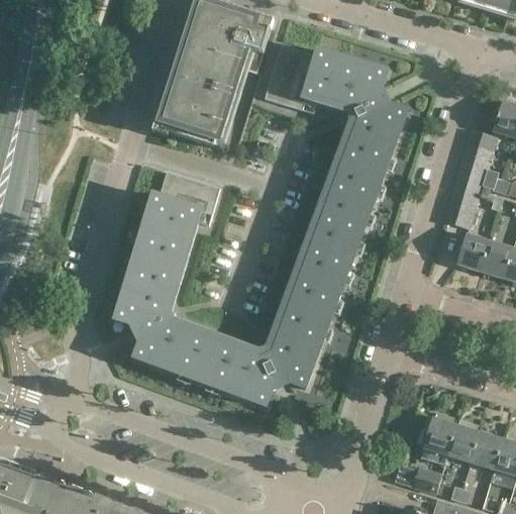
[(85,0),(62,0),(61,8),(85,10),(85,0)]
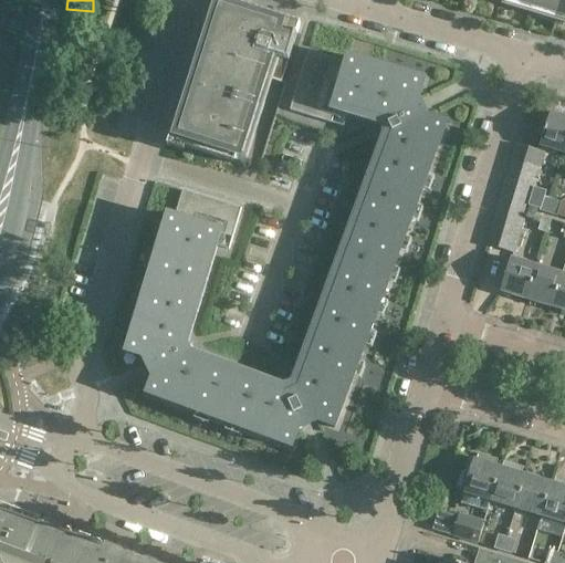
[(210,0),(166,143),(167,143),(168,139),(242,163),(270,76),(280,79),(299,20),(236,0),(210,0)]
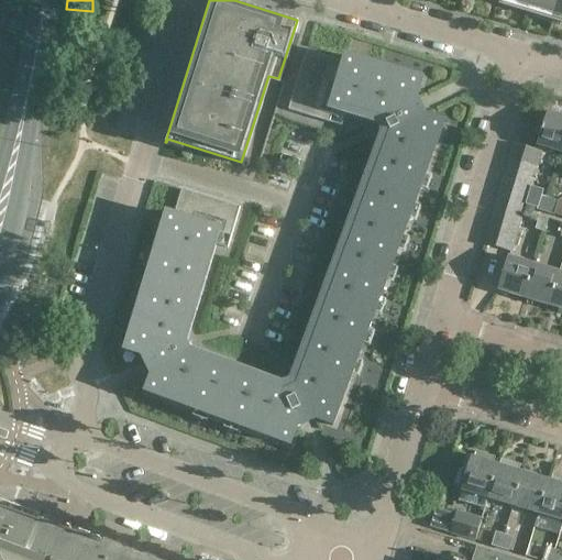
[(528,0),(527,8),(536,11),(535,14),(548,18),(549,14),(552,15),(555,0),(528,0)]
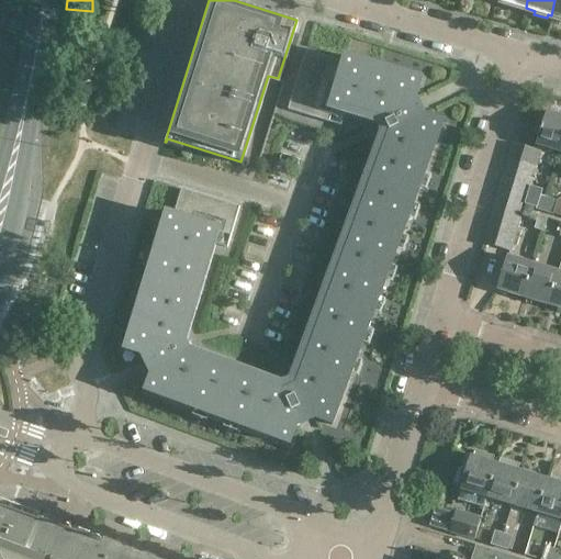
[(554,0),(551,15),(560,18),(560,0),(554,0)]
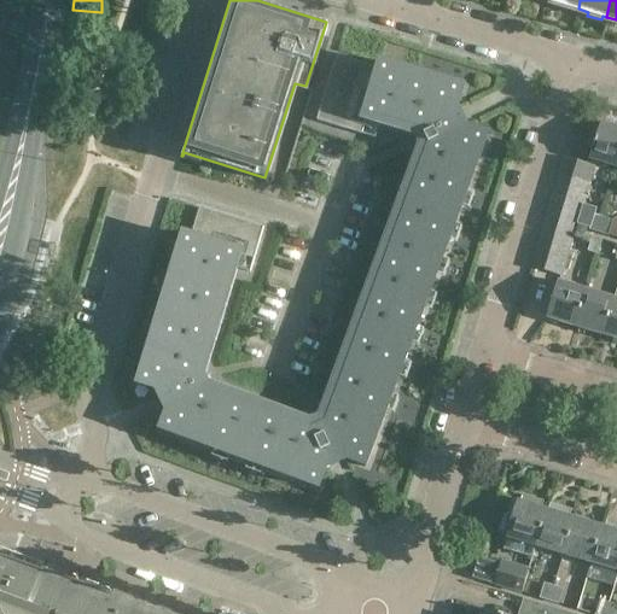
[(397,71),(335,52),(315,117),(373,134),(377,122),(414,133),(418,140),(318,413),(309,416),(208,379),(203,370),(236,264),(249,268),(262,223),(198,204),(182,253),(175,252),(141,364),(144,366),(176,430),(175,432),(301,478),(302,475),(327,463),(367,445),(371,446),(481,148),(477,147),(464,121),(444,81),(446,79),(400,65),(397,71)]
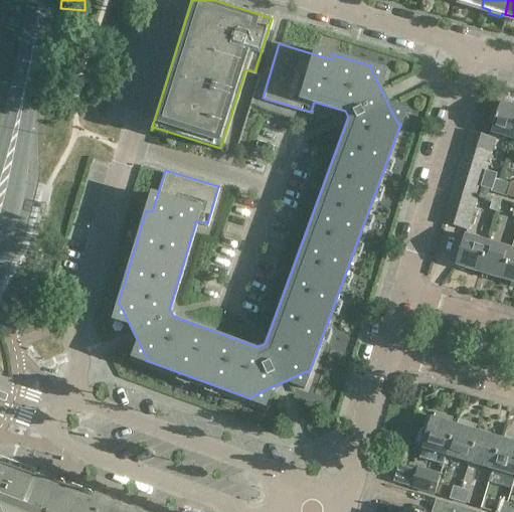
[(490,130),(513,137),(513,135),(513,104),(499,100),(490,130)]
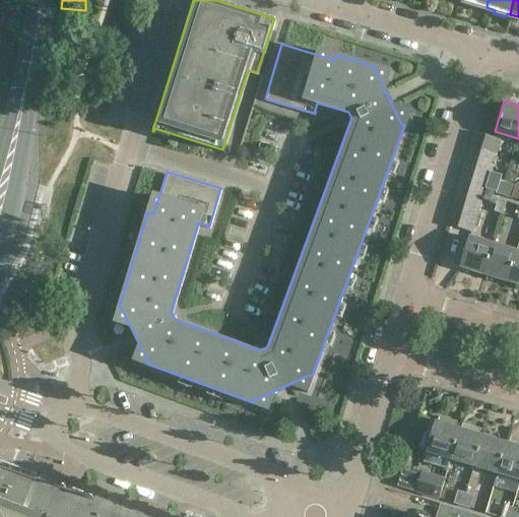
[(469,143),(495,151),(499,137),(473,130),(469,143)]
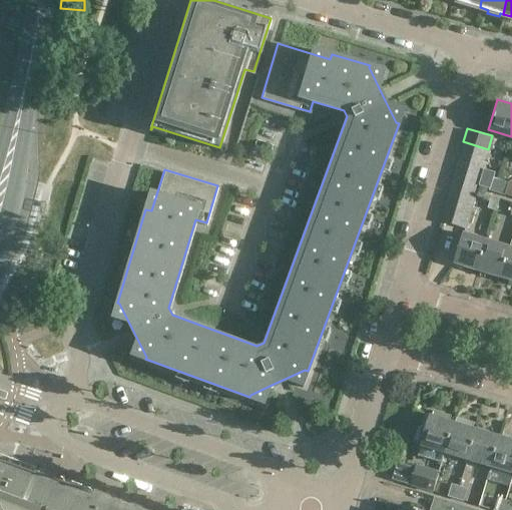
[(488,149),(463,141),(460,153),(484,160),(488,149)]
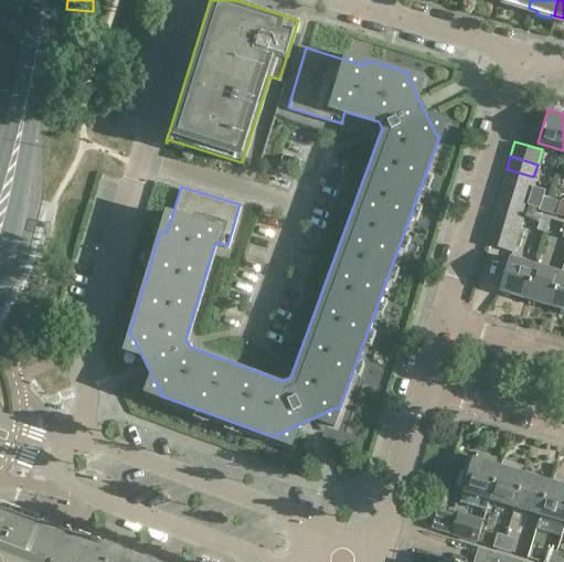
[(530,190),(533,177),(507,169),(502,181),(530,190)]
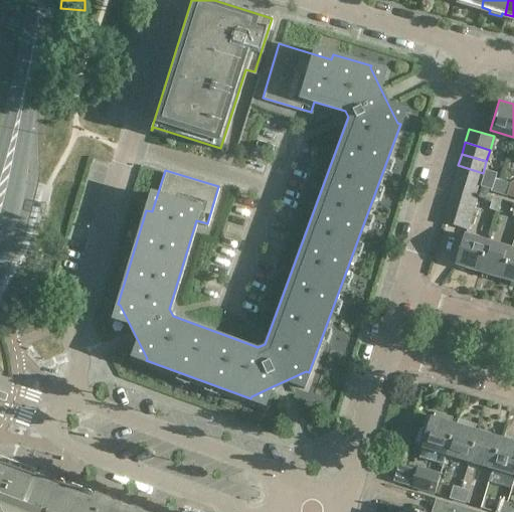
[(479,183),(483,173),(458,165),(455,176),(479,183)]
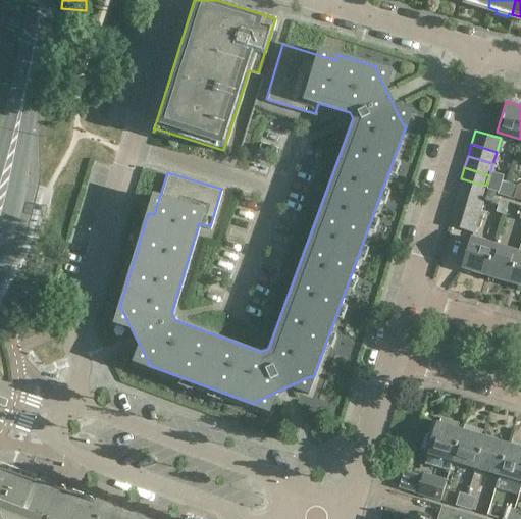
[(485,187),(485,186),(461,178),(458,190),(482,197),(483,195),(485,187)]
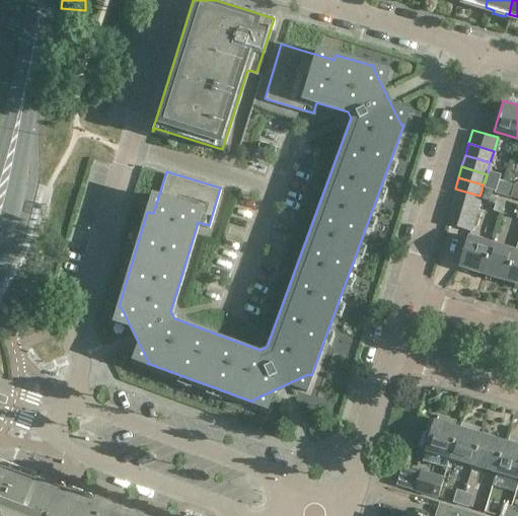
[(497,178),(494,191),(501,193),(505,180),(497,178)]
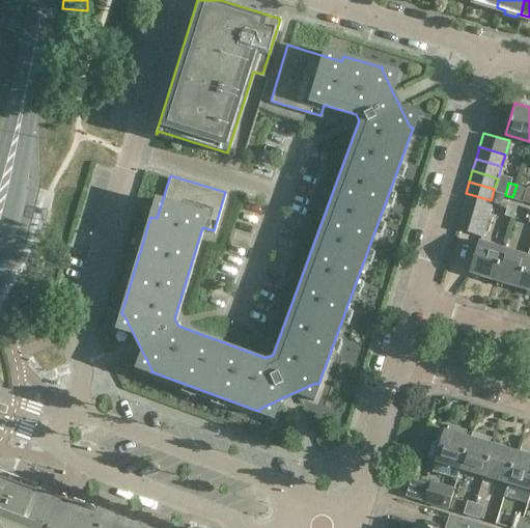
[(517,185),(512,197),(521,199),(525,187),(517,185)]
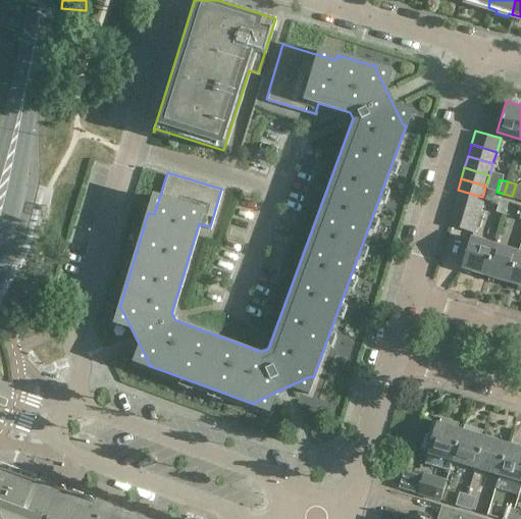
[(485,187),(483,195),(491,197),(493,189),(485,187)]
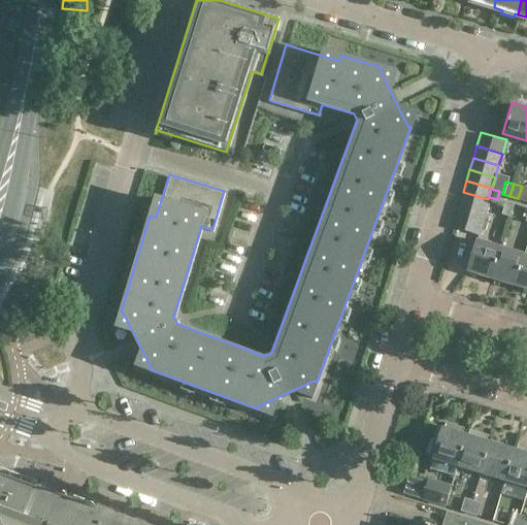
[(485,210),(488,199),(463,192),(460,203),(485,210)]
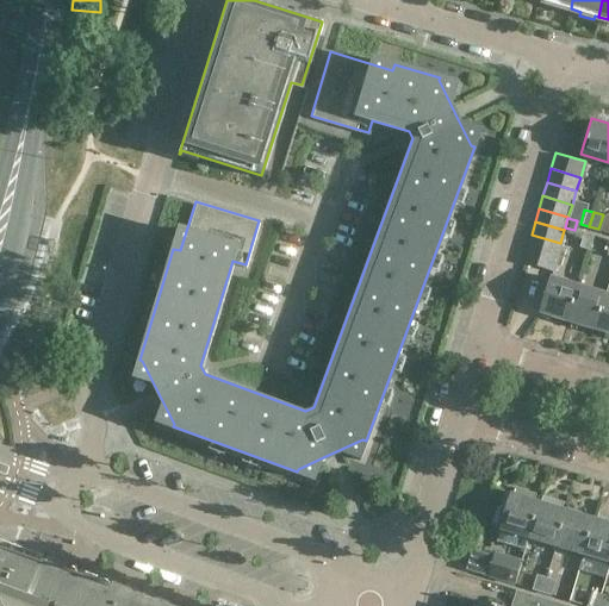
[(582,229),(578,244),(588,247),(592,232),(582,229)]
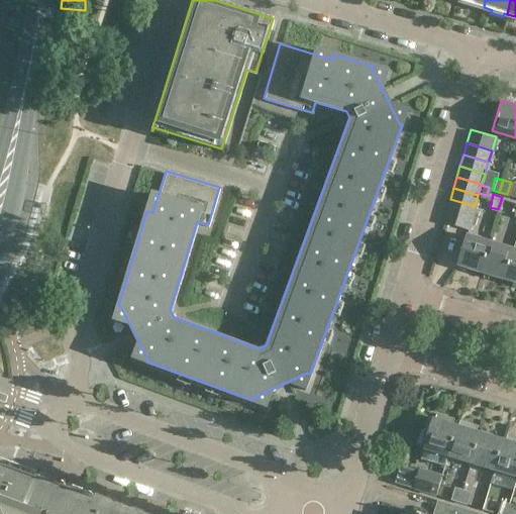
[(471,217),(475,206),(450,199),(446,210),(471,217)]
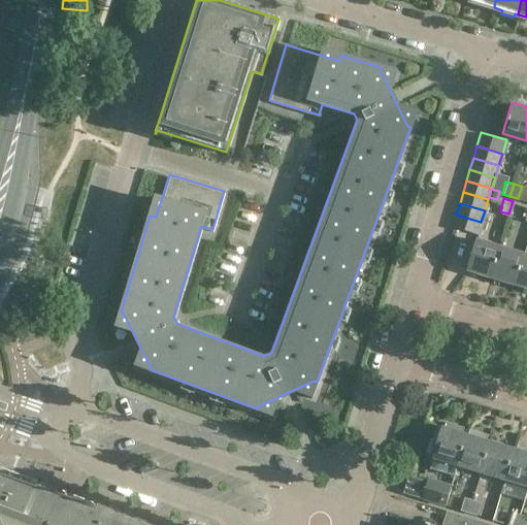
[(478,233),(481,222),(456,215),(453,226),(478,233)]
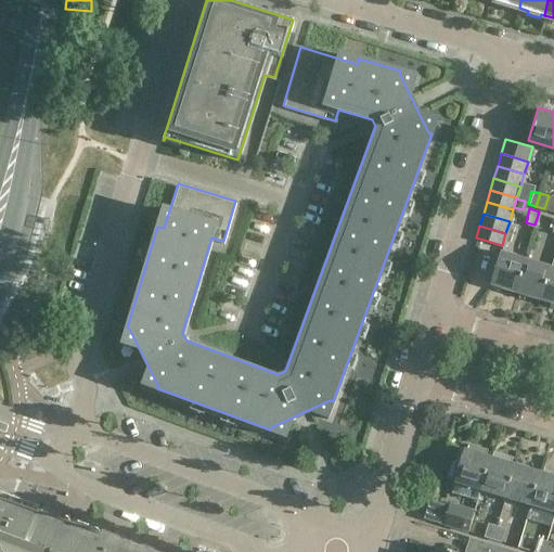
[(515,291),(525,257),(499,249),(489,283),(515,291)]
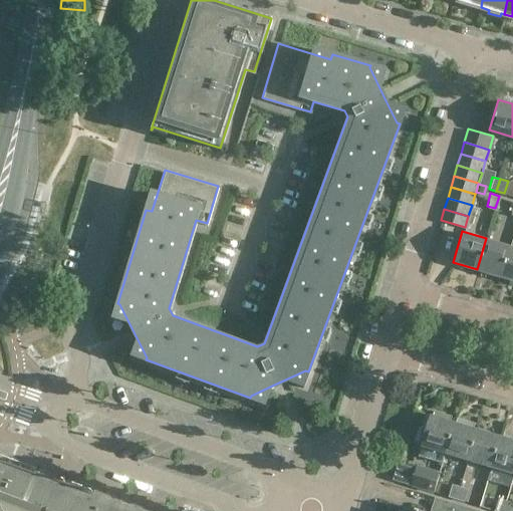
[(477,269),(500,276),(509,245),(486,238),(477,269)]
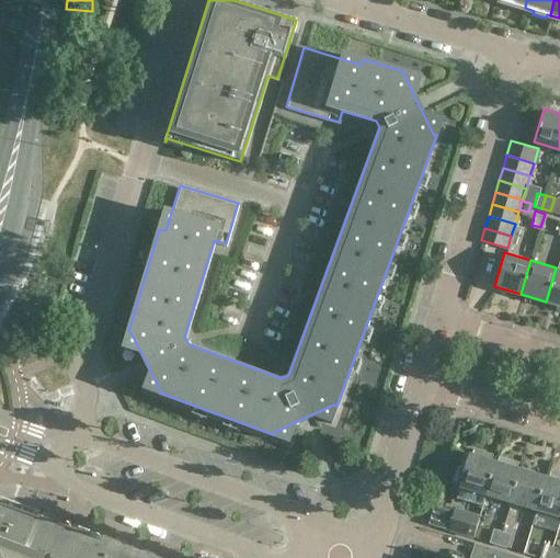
[(546,302),(559,305),(559,269),(556,268),(546,302)]
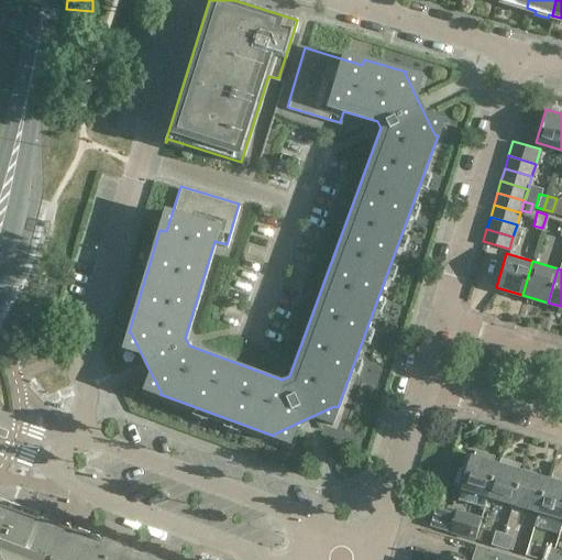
[(461,467),(456,483),(461,484),(460,486),(456,497),(483,506),(486,495),(496,461),(487,459),(488,452),(474,448),(473,454),(470,453),(465,468),(461,467)]
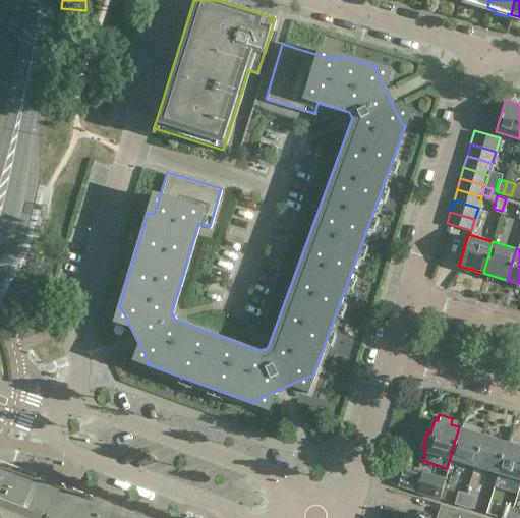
[(460,427),(459,426),(450,458),(473,465),(482,434),(473,432),(475,425),(462,421),(460,427)]
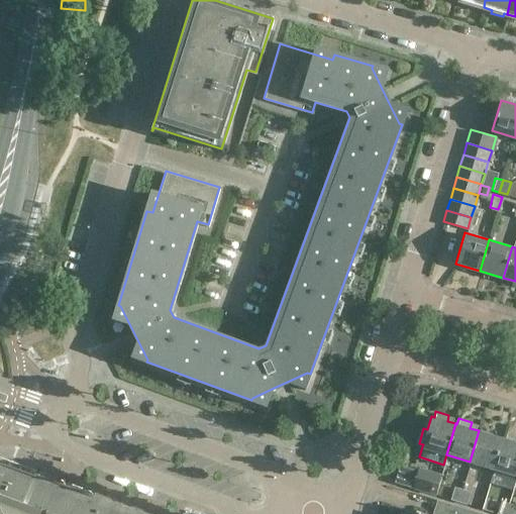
[(470,461),(493,469),(502,437),(479,430),(470,461)]
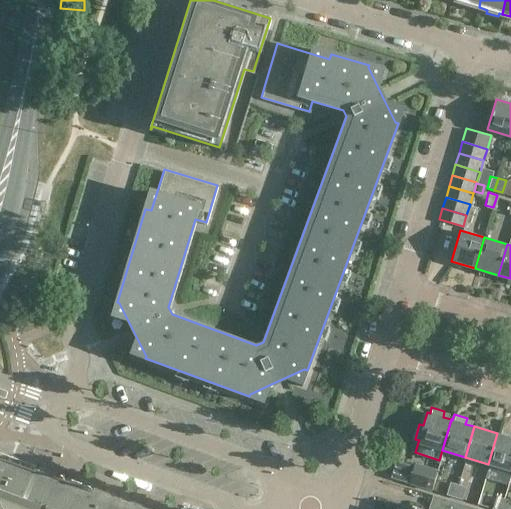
[(510,471),(510,469),(510,437),(497,433),(488,464),(510,471)]
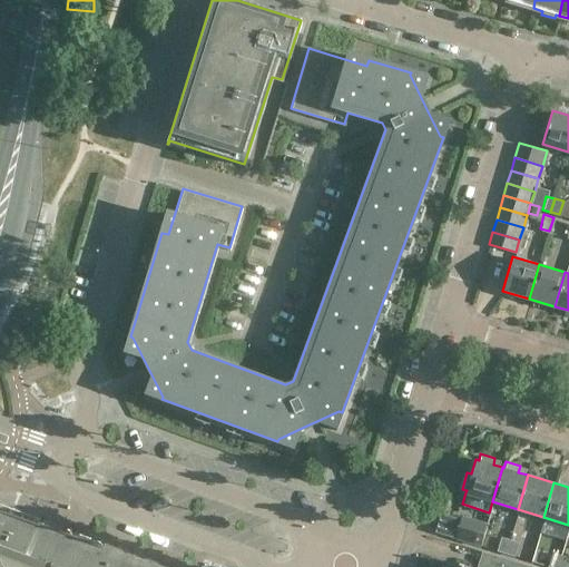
[(162,566),(38,521),(37,522),(0,508),(0,566),(162,566)]
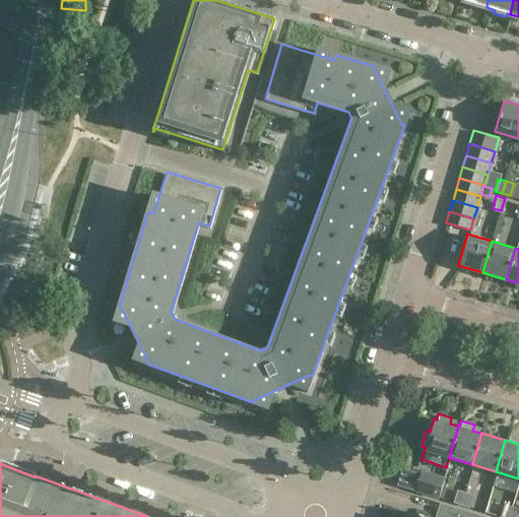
[(444,476),(420,469),(414,489),(438,496),(444,476)]
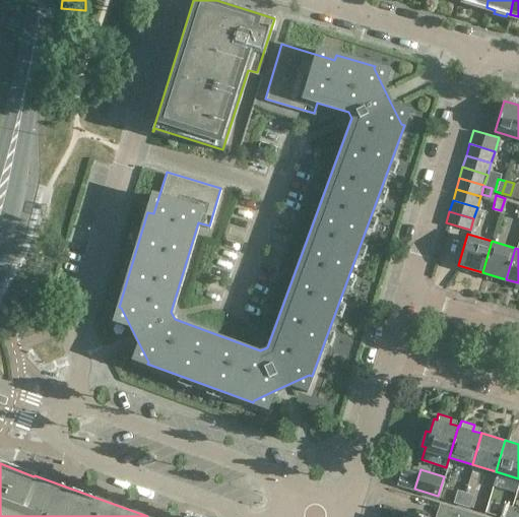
[(456,488),(452,500),(460,503),(464,490),(456,488)]
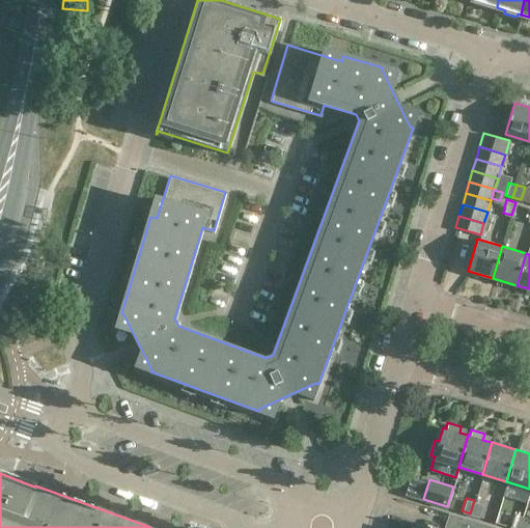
[(478,516),(482,503),(474,500),(470,513),(478,516)]
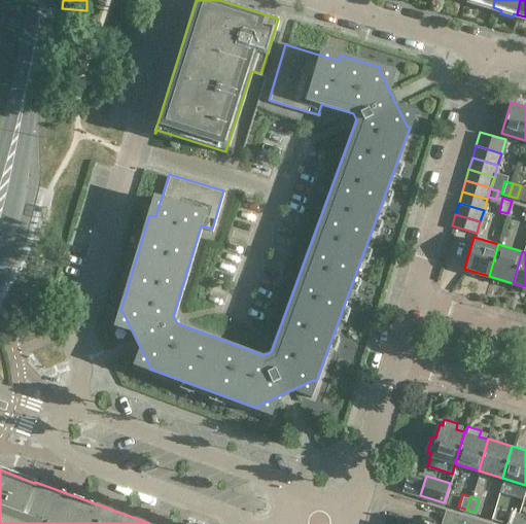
[(496,523),(445,508),(439,523),(433,523),(411,517),(408,523),(496,523)]
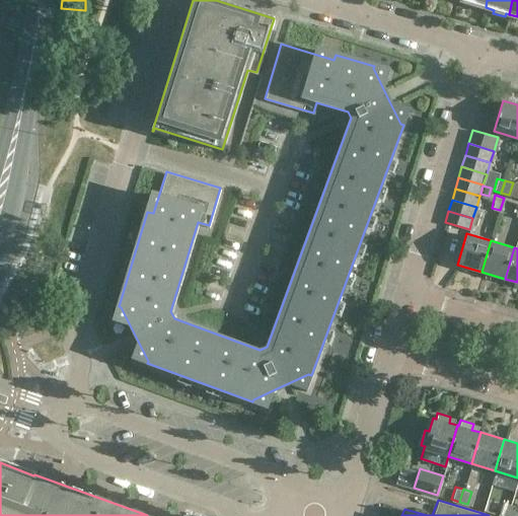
[(502,501),(498,513),(506,515),(510,503),(502,501)]
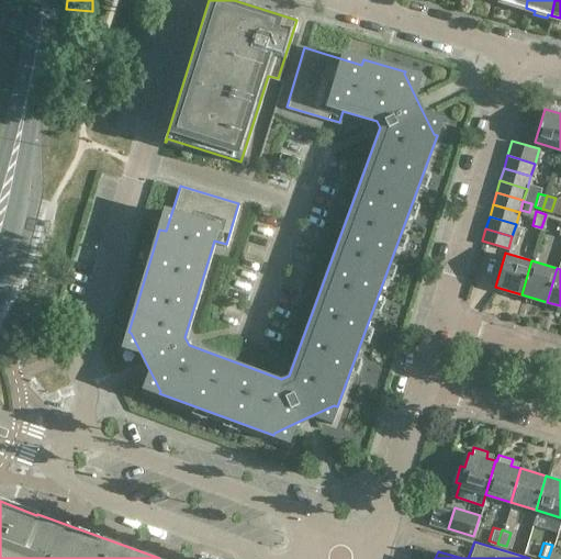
[(548,558),(557,558),(560,548),(552,545),(548,558)]
